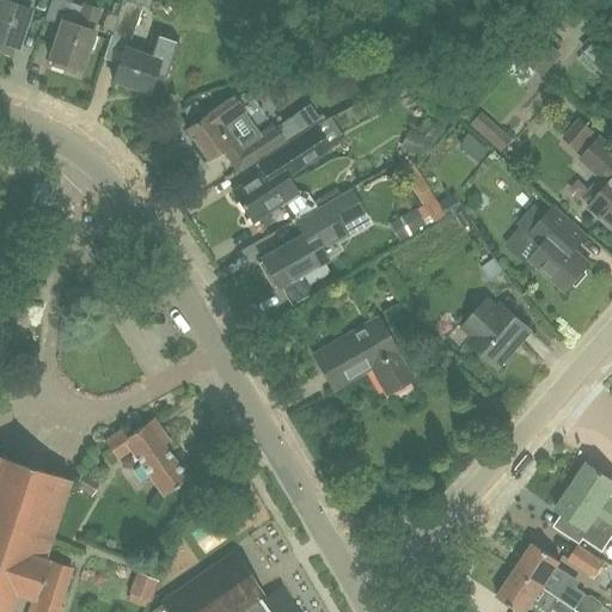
[(0,0),(0,50),(1,51),(4,44),(16,48),(17,49),(20,40),(30,10),(28,10),(30,0),(0,0)]
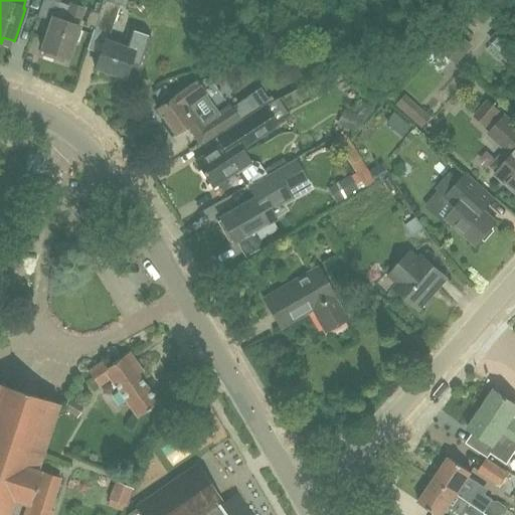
[(102,0),(93,30),(110,36),(119,6),(125,8),(127,0),(102,0)]
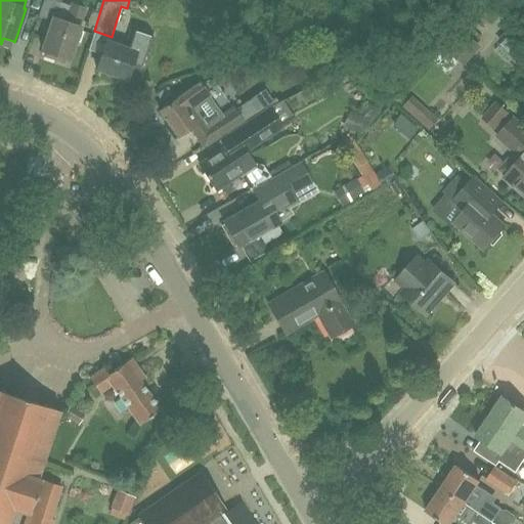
[(52,18),(47,34),(42,51),(45,52),(44,56),(55,60),(56,55),(70,60),(76,41),(80,42),(84,32),(80,31),(81,28),(79,28),(85,9),(73,5),(67,24),(52,18)]
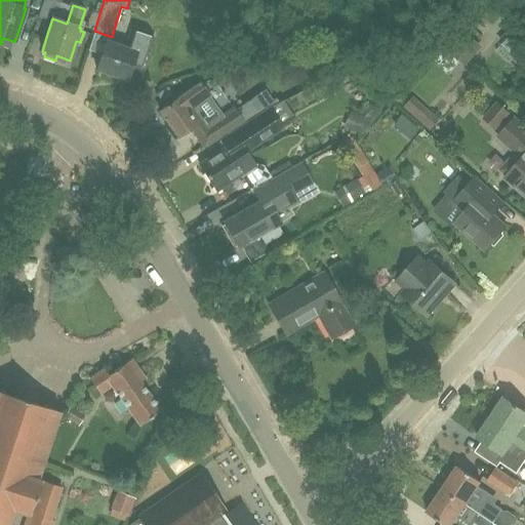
[(446,48),(461,63),(479,44),(460,27),(443,45),(446,48)]
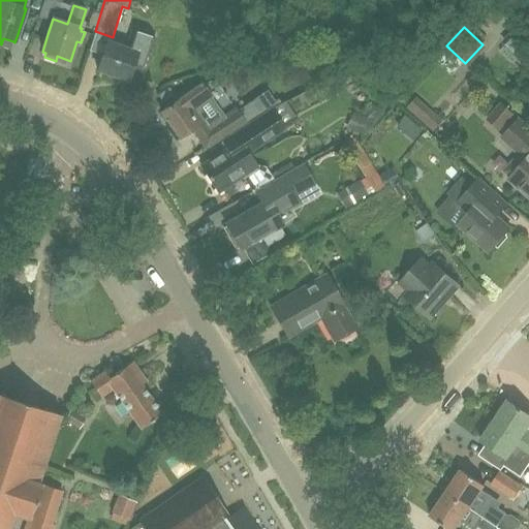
[(126,49),(107,42),(98,70),(128,81),(132,69),(144,73),(155,38),(132,31),(126,49)]
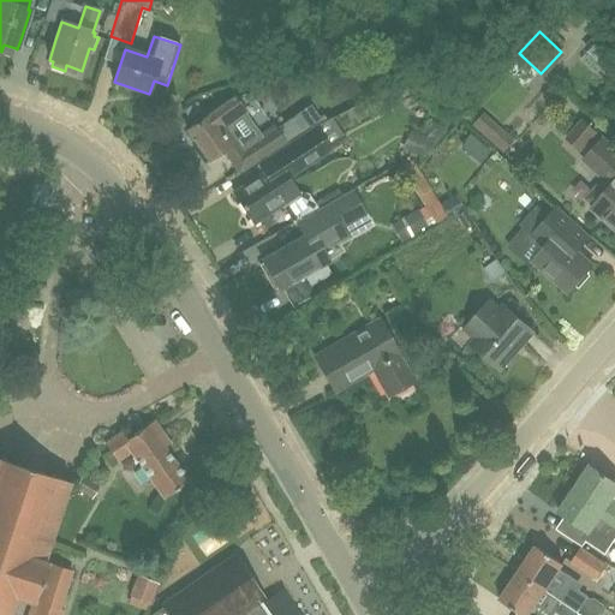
[(245,148),(239,139),(227,121),(243,111),(233,97),(187,130),(209,161),(222,151),(238,174),(260,161),(285,143),(274,127),(245,148)]
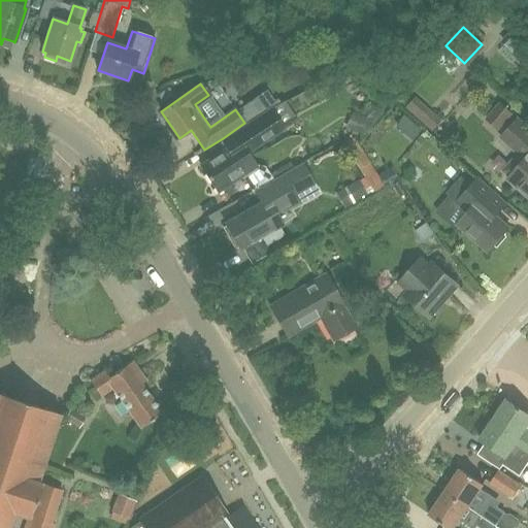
[(405,107),(433,128),(441,118),(414,96),(405,107)]
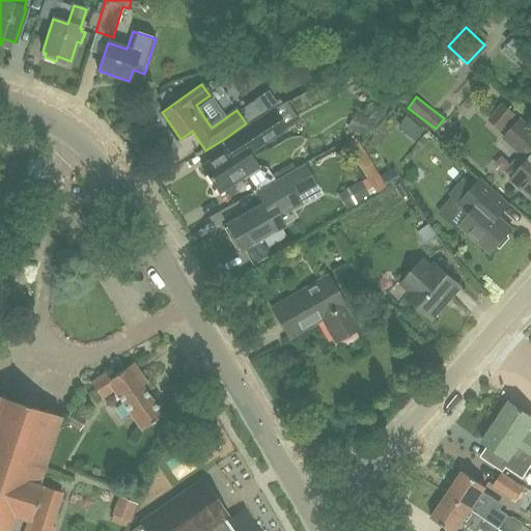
[(503,103),(488,120),(503,132),(518,114),(503,103)]
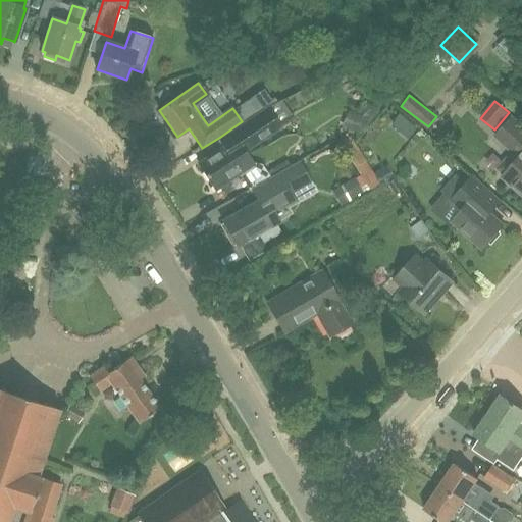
[(268,108),(218,140),(223,148),(216,152),(218,155),(200,167),(215,191),(238,175),(249,168),(247,164),(241,155),(281,128),(268,108)]
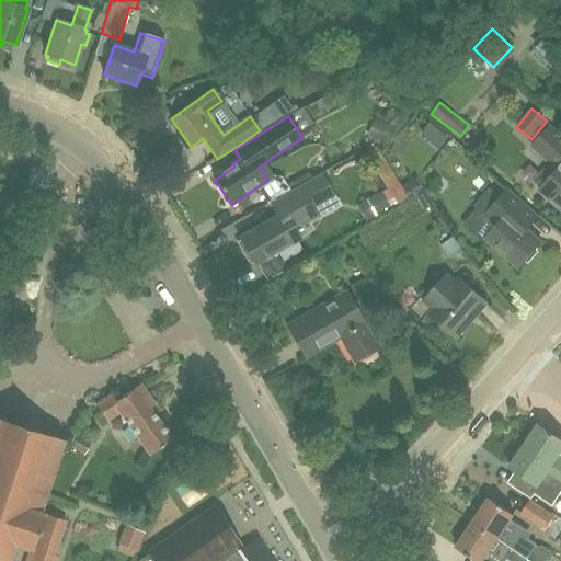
[(449,138),(431,122),(420,134),(438,150),(449,138)]
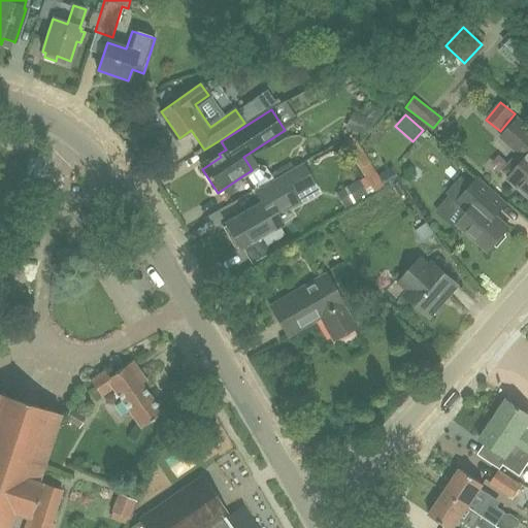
[(527,126),(518,118),(499,138),(517,154),(501,172),(527,195),(527,126)]
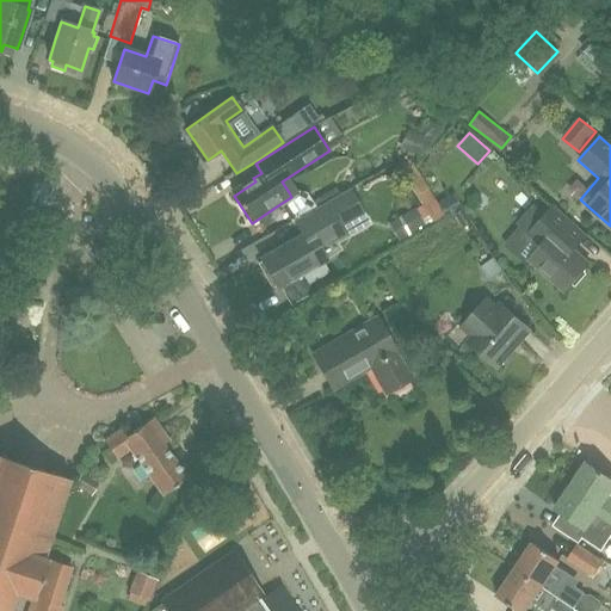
[(432,223),(444,216),(417,172),(409,160),(396,167),(402,177),(429,216),(423,220),(426,226),(431,222),(432,223)]
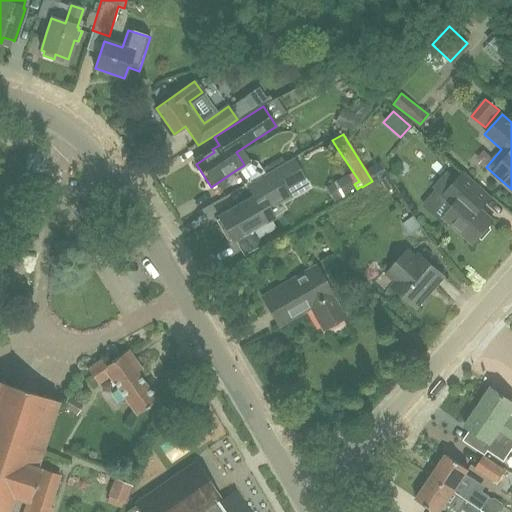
[(304,178),(293,159),(246,186),(252,196),(217,217),(219,220),(216,222),(227,241),(231,239),(232,243),(237,240),(244,253),(260,243),(253,231),(274,219),(265,205),(274,199),(278,205),(291,197),(285,189),(304,178)]
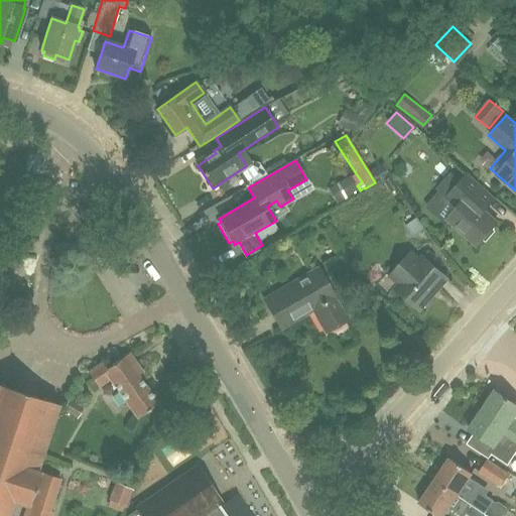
[(496,199),(489,192),(469,174),(462,182),(446,199),(458,208),(446,220),(477,247),(498,223),(485,211),(496,199)]
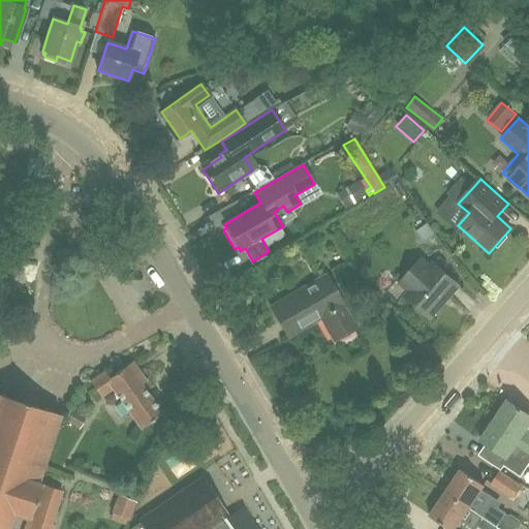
[(435,236),(428,224),(415,231),(424,243),(435,236)]
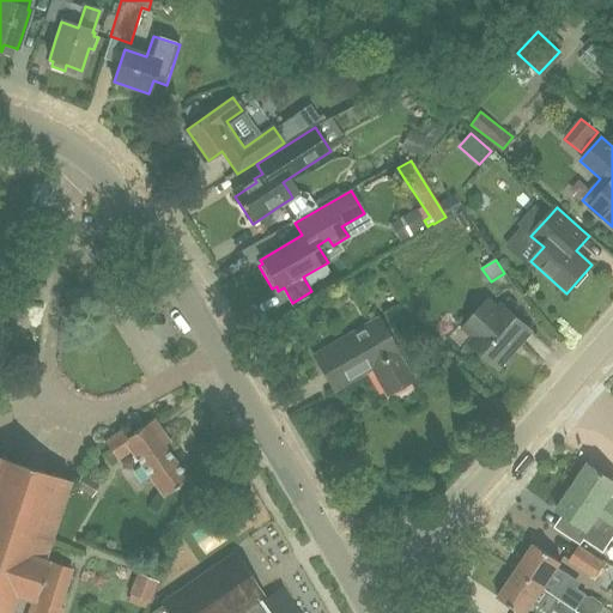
[(499,369),(508,358),(532,332),(502,305),(499,309),(489,299),(468,322),(479,332),(469,343),(499,369)]
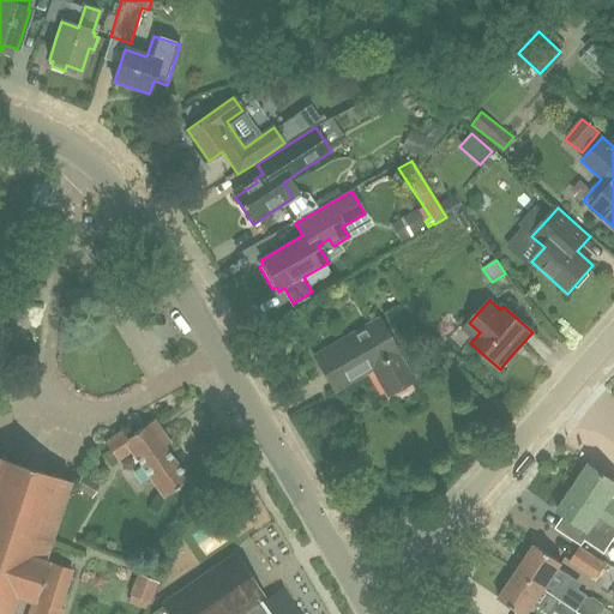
[(409,380),(377,323),(317,357),(335,389),(373,367),(387,392),(409,380)]
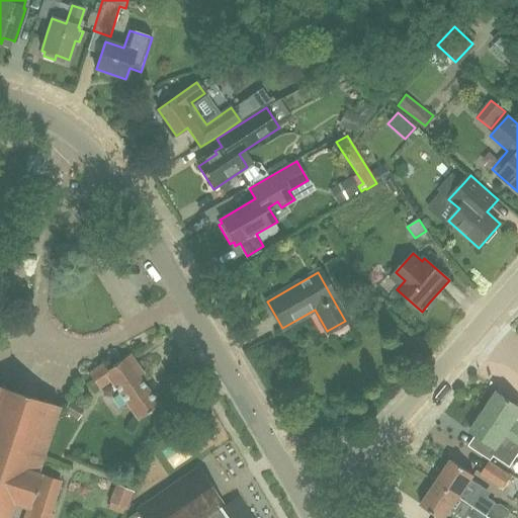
[(106,370),(101,363),(88,373),(98,389),(109,380),(138,419),(158,405),(138,376),(144,373),(130,354),(106,370)]
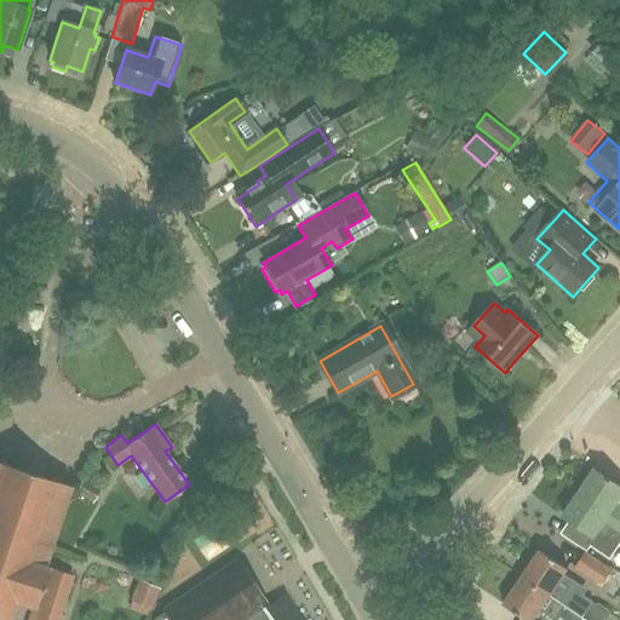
[(0,619),(9,619),(15,604),(32,610),(28,619),(61,619),(63,616),(59,615),(72,575),(44,567),(69,486),(38,476),(41,464),(19,457),(15,469),(0,464),(0,619)]
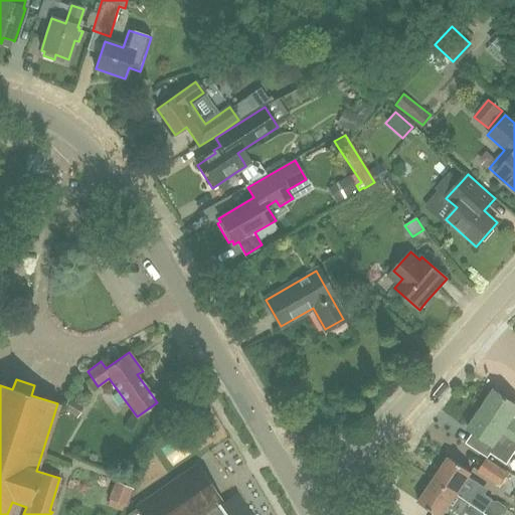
[(514,421),(512,419),(514,415),(514,403),(495,390),(482,409),(514,432),(514,421)]
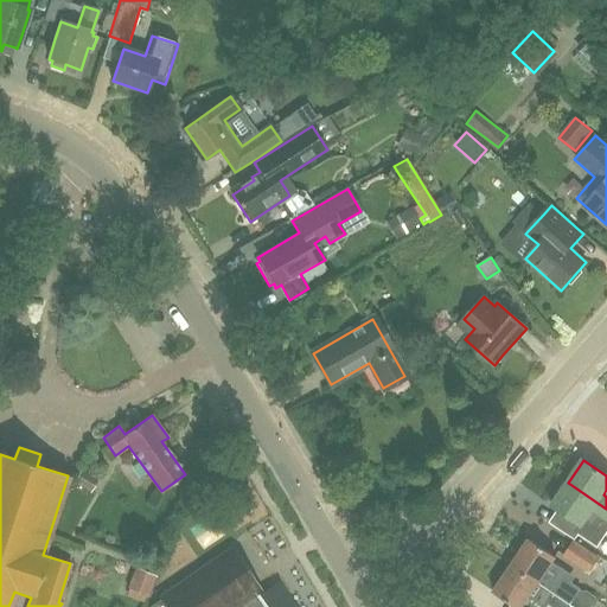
[(98,479),(82,470),(74,483),(90,493),(98,479)]
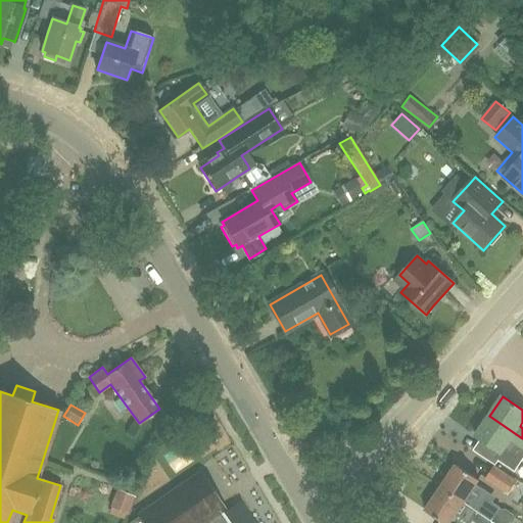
[(522,438),(489,416),(475,436),(502,454),(502,453),(513,461),(521,449),(522,449),(522,438)]
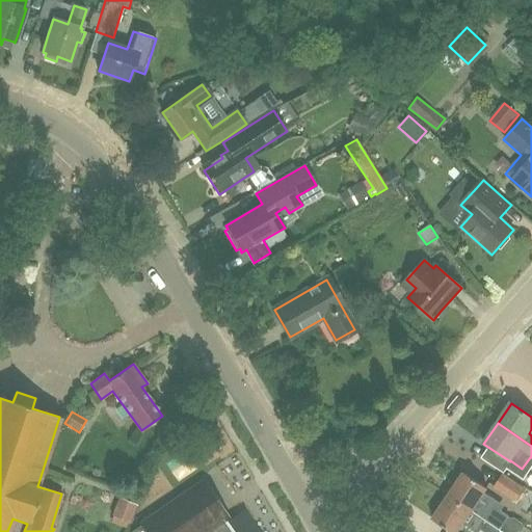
[(508,517),(481,499),(487,489),(463,473),(448,497),(500,530),(508,517)]
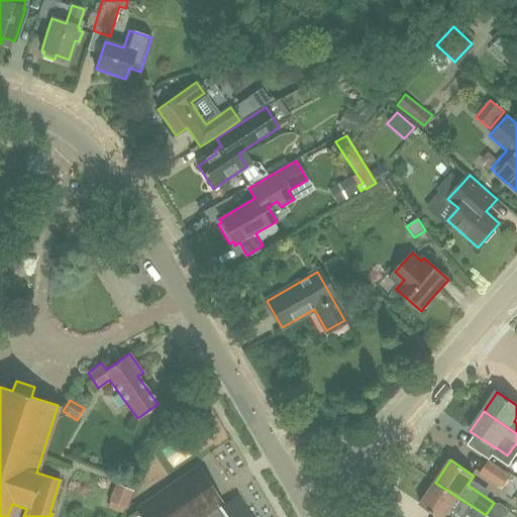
[(501,488),(510,475),(489,460),(480,475),(501,488)]
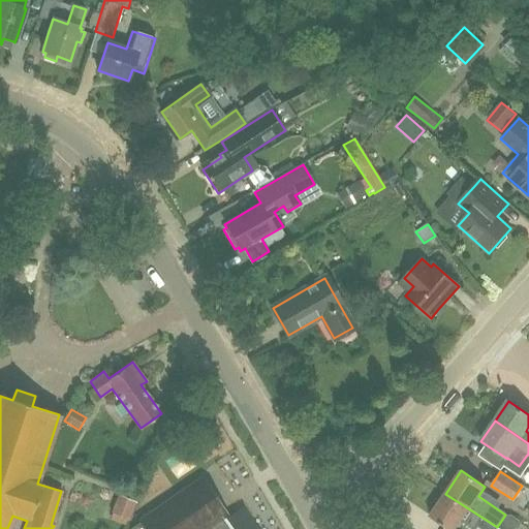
[(228,528),(220,516),(225,511),(204,478),(197,483),(141,522),(145,528),(228,528)]
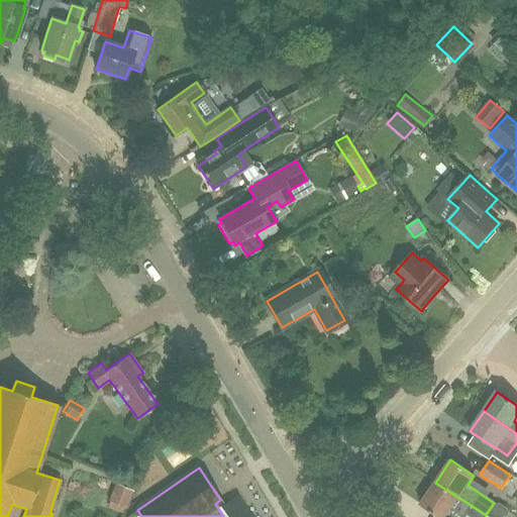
[(86,516),(97,485),(74,478),(60,516),(86,516)]
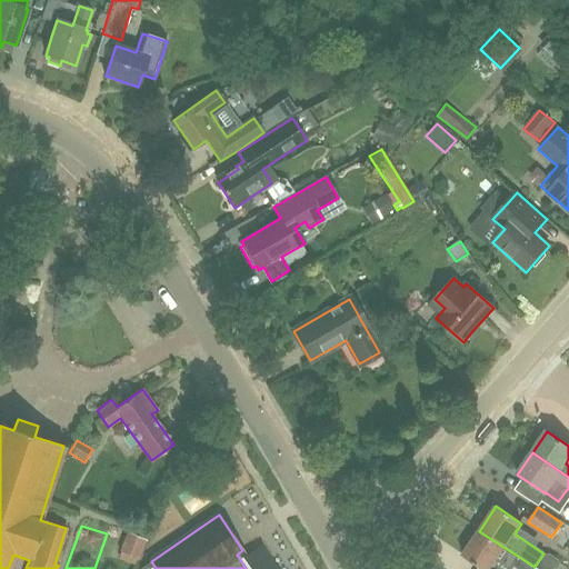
[(532,568),(535,567),(479,531),(462,556),(480,568),(490,568),(496,561),(507,568),(532,568)]
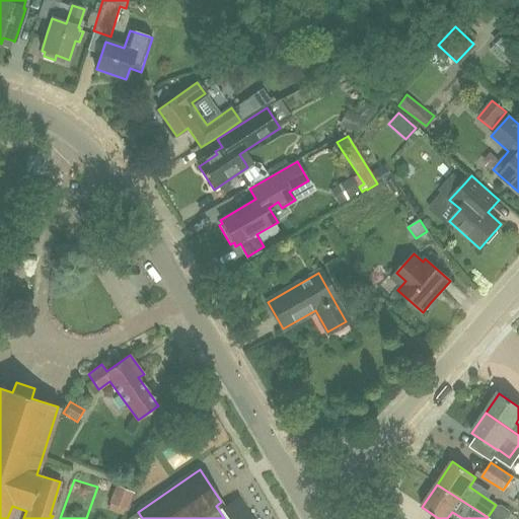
[(134,493),(116,486),(107,503),(126,511),(134,493)]
